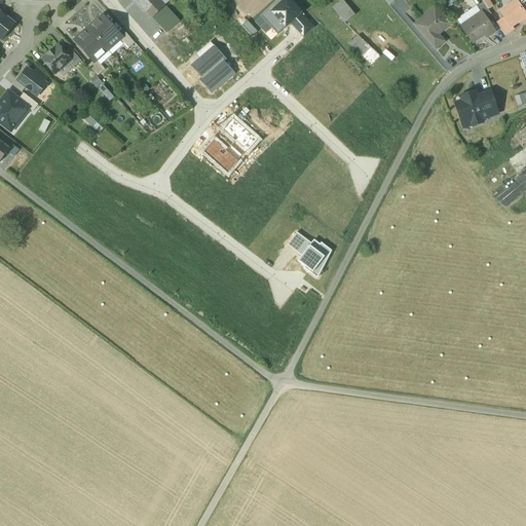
[(134,0),(150,17),(163,5),(158,0),(134,0)]
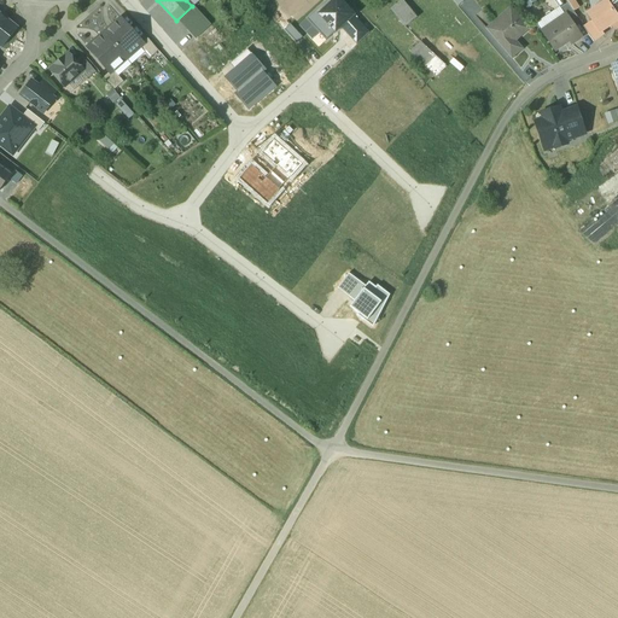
[(338,0),(326,0),(298,25),(312,40),(319,33),(326,40),(340,27),(353,15),(338,0)]
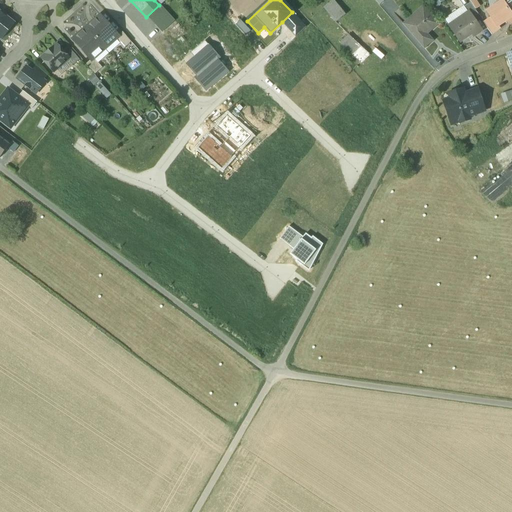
[(334,0),(333,0),(324,7),(336,22),(346,14),(334,0)]
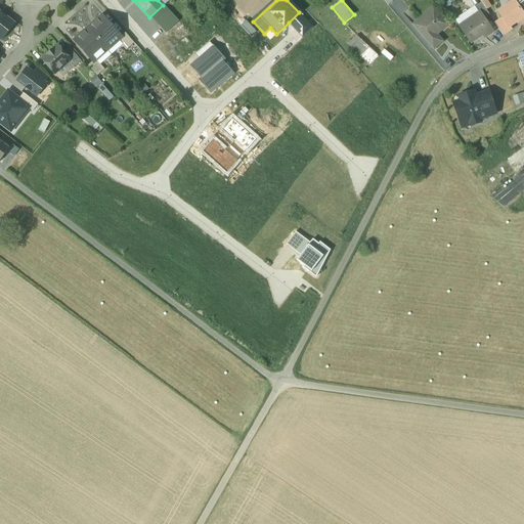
[(523,0),(510,0),(512,3),(497,12),(501,18),(509,29),(510,29),(518,23),(523,18),(523,0)]
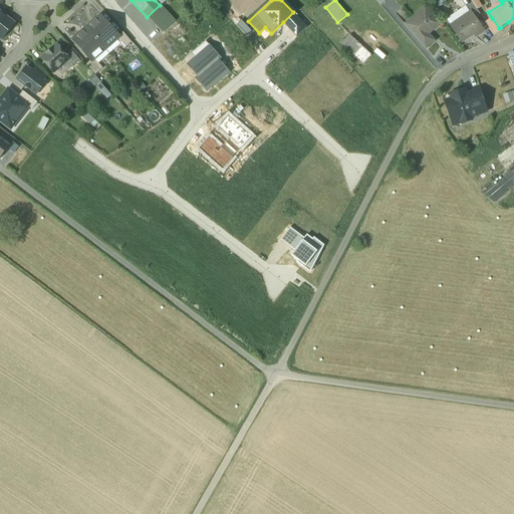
[(443,1),(436,5),(448,21),(454,16),(443,1)]
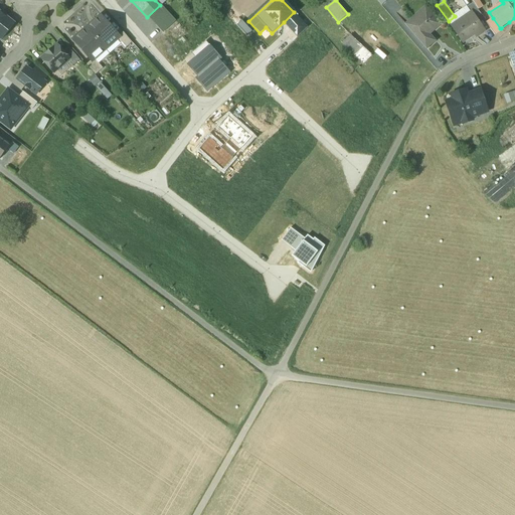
[(481,16),(472,4),(470,6),(467,8),(471,14),(472,13),(477,19),(481,16)]
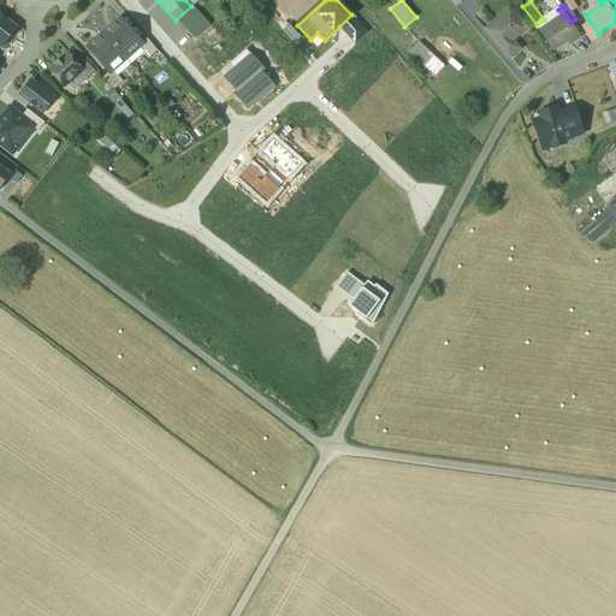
[(513,13),(503,22),(501,19),(497,22),(495,19),(485,29),(509,57),(520,48),(511,39),(515,35),(516,37),(526,29),(513,13)]
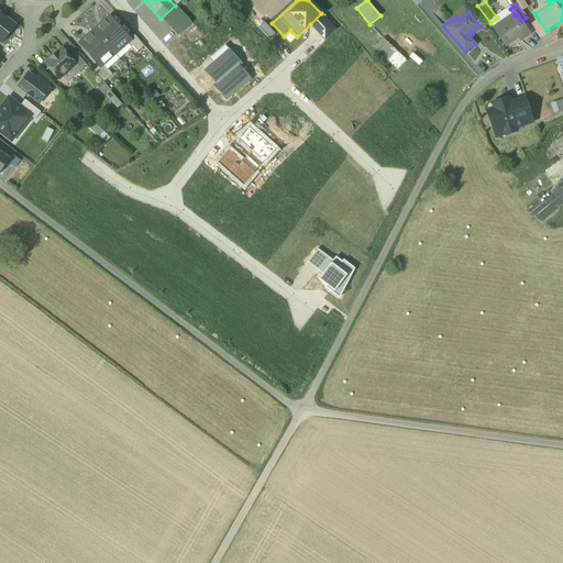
[(15,26),(0,13),(0,41),(2,43),(15,26)]
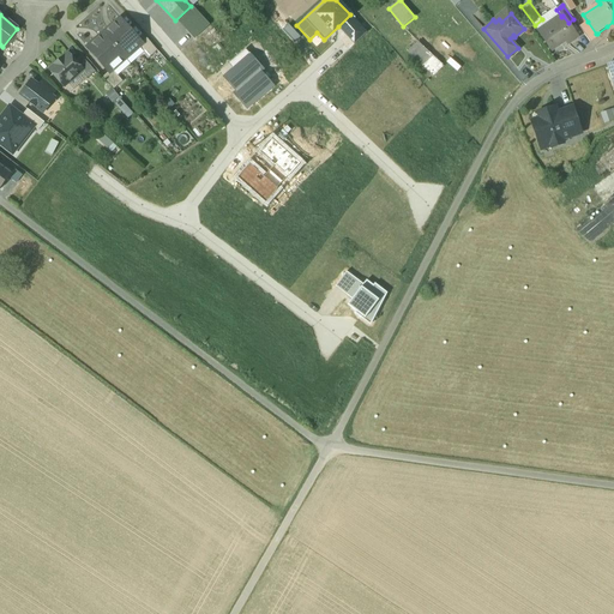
[(350,14),(338,26),(354,44),(367,32),(350,14)]
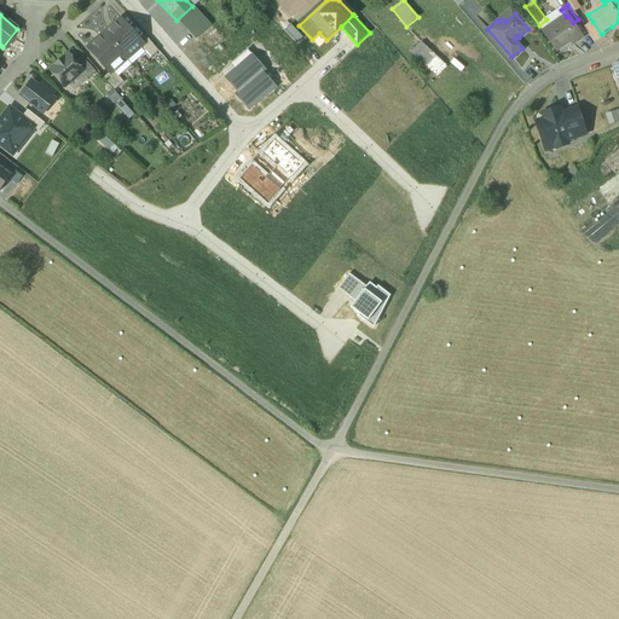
[(573,23),(567,16),(566,17),(543,33),(556,51),(571,41),(573,45),(583,39),(573,23)]
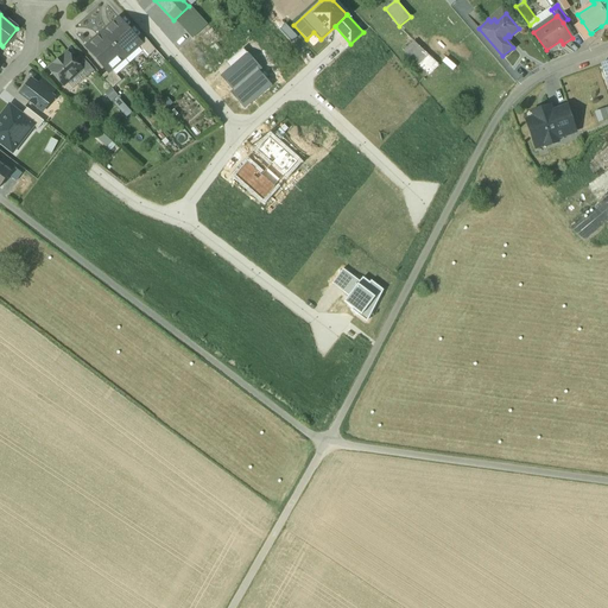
[(118,18),(102,32),(125,58),(138,46),(137,45),(140,43),(118,18)]
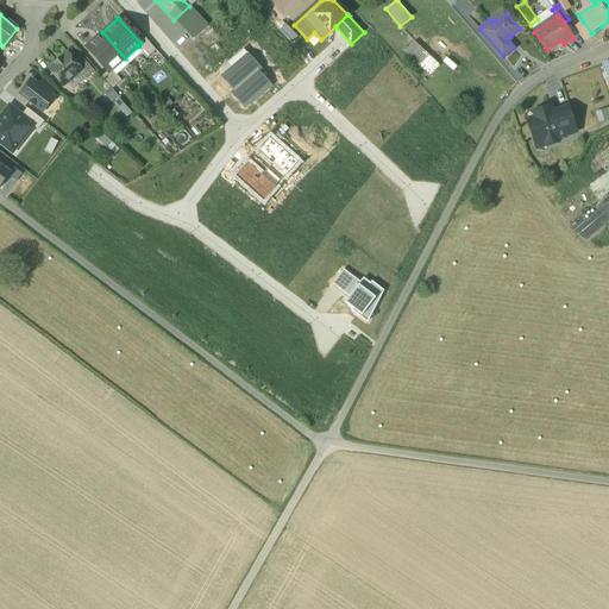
[(591,33),(583,22),(575,29),(584,43),(594,36),(592,33),(591,33)]
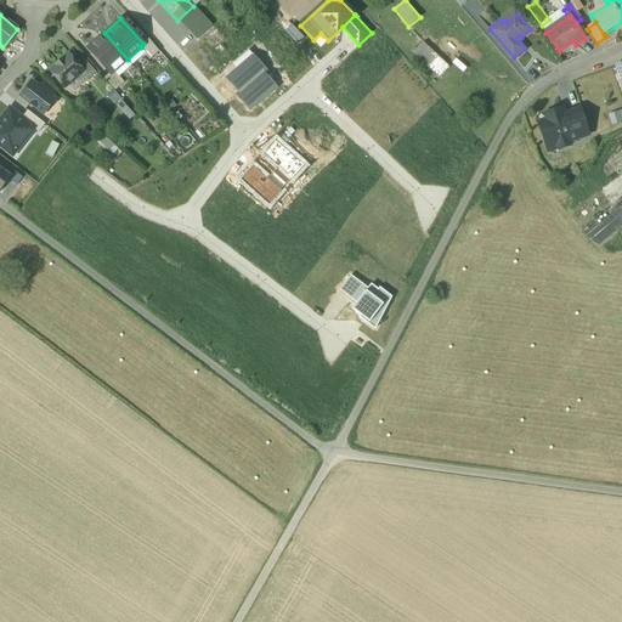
[(286,30),(297,44),(304,38),(292,24),(286,30)]
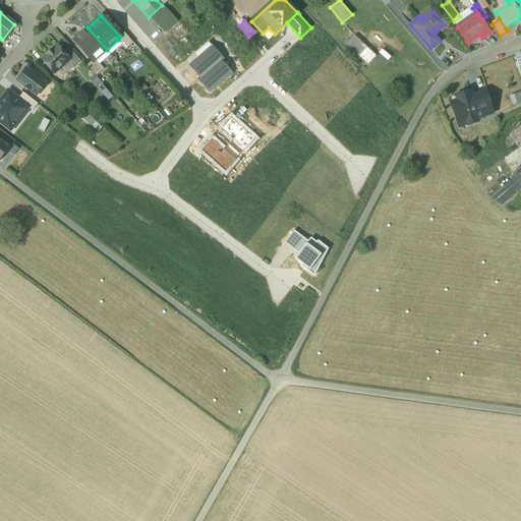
[(107,50),(88,27),(73,40),(92,61),(95,58),(96,59),(107,50)]
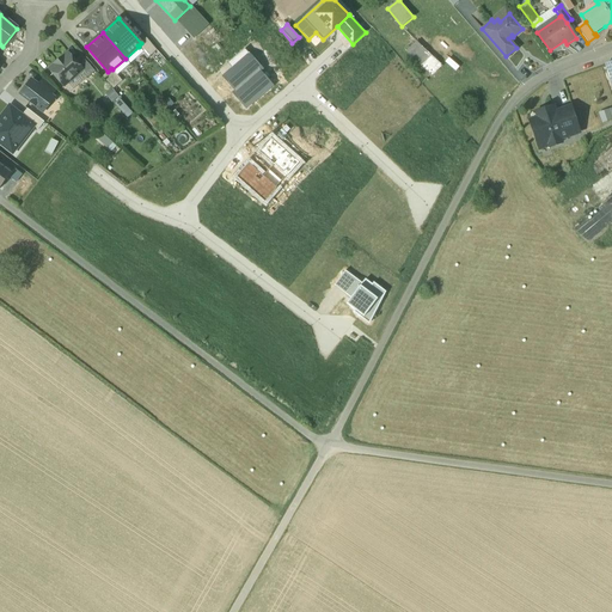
[(157,50),(146,38),(141,43),(138,46),(139,47),(148,57),(157,50)]
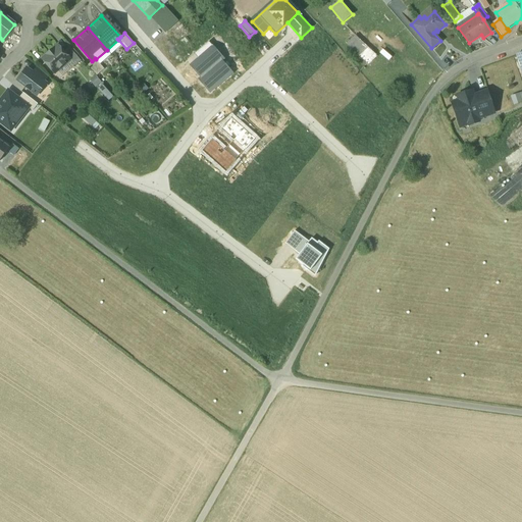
[(356,36),(348,44),(369,63),(377,55),(356,36)]
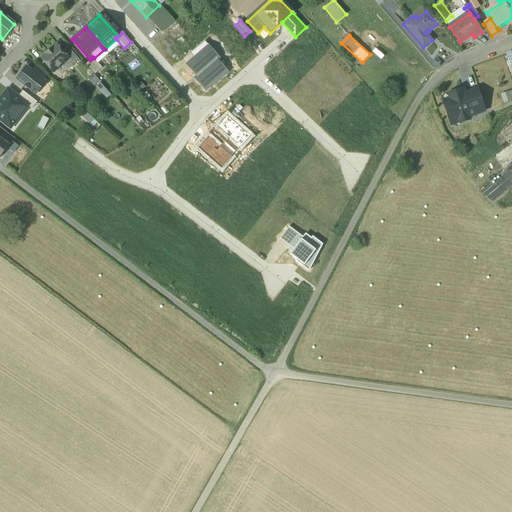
[(191,52),(194,56),(208,44),(204,40),(191,52)]
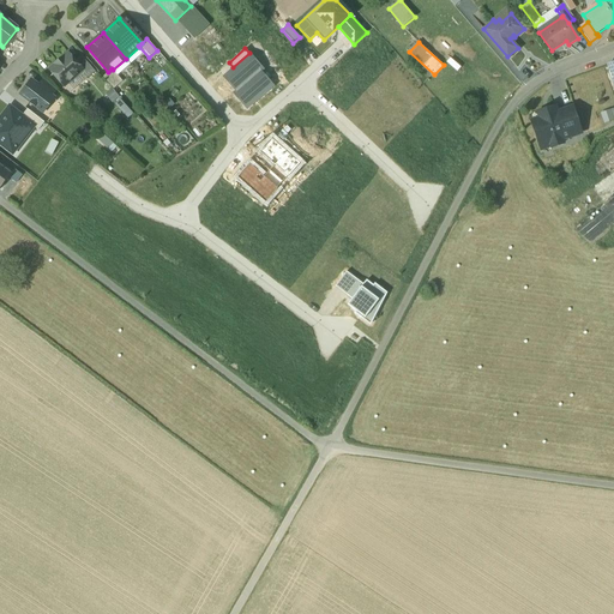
[(68,53),(62,59),(61,58),(54,64),(55,65),(49,70),(64,86),(82,70),(83,70),(74,61),(68,53)]
